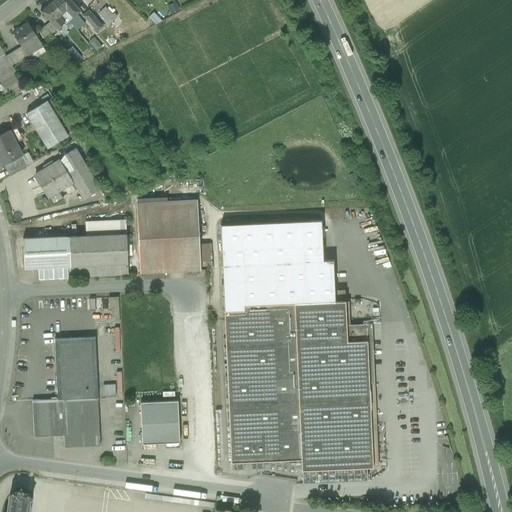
[(80,11),(70,0),(51,0),(51,1),(63,14),(67,11),(73,17),(80,11)]
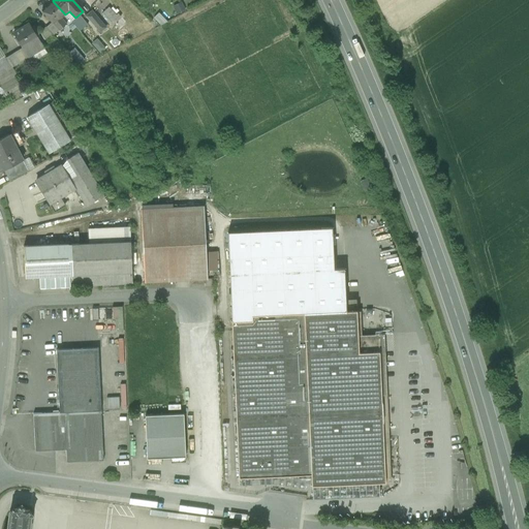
[(65,14),(53,1),(41,10),(52,22),(54,25),(61,19),(65,14)]
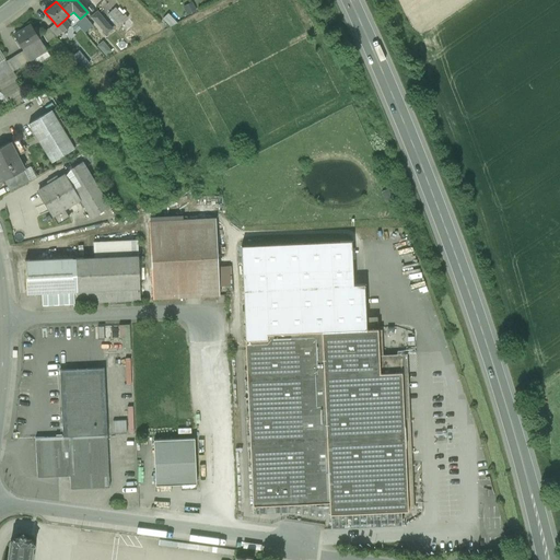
[(111,9),(103,1),(98,4),(106,13),(111,9)]
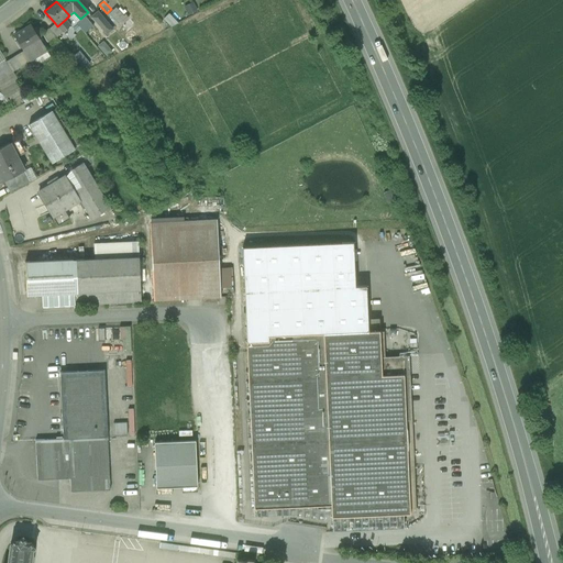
[(124,17),(117,8),(109,15),(120,26),(129,19),(125,15),(124,17)]
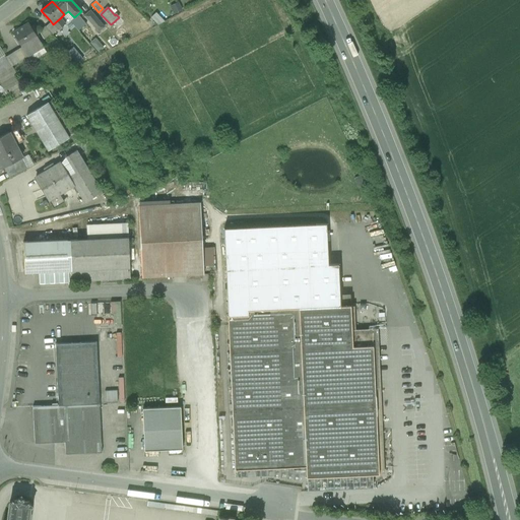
[(98,19),(90,11),(86,15),(92,22),(93,23),(98,19)]
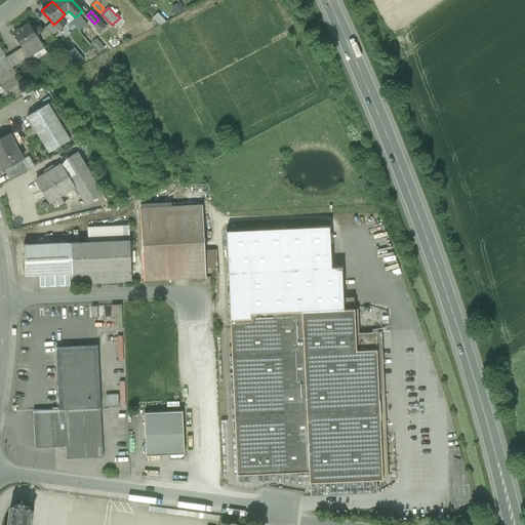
[(165,23),(157,14),(153,18),(160,25),(165,23)]
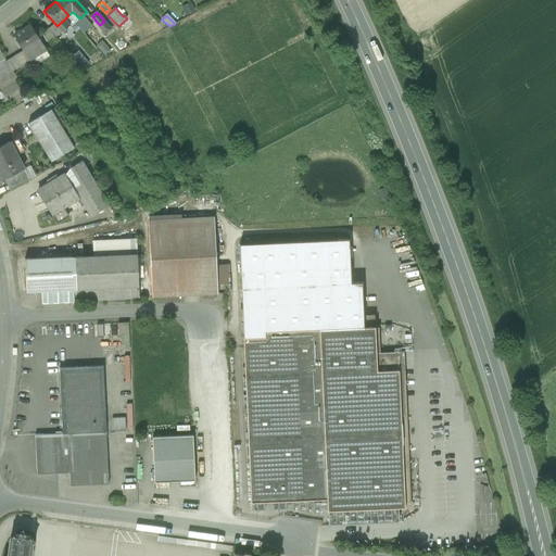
[(84,17),(76,24),(84,32),(91,25),(84,17)]
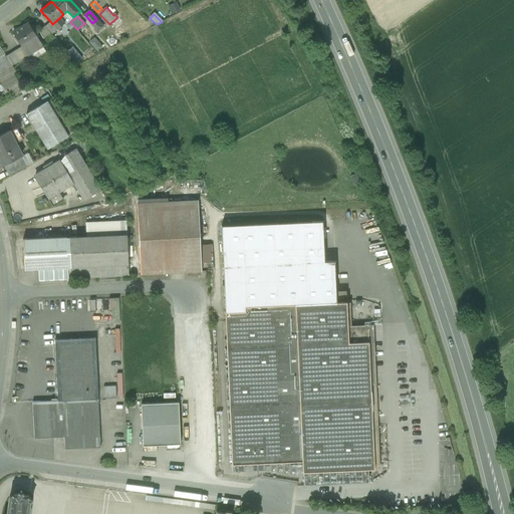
[(59,18),(52,24),(57,29),(58,30),(64,24),(59,18)]
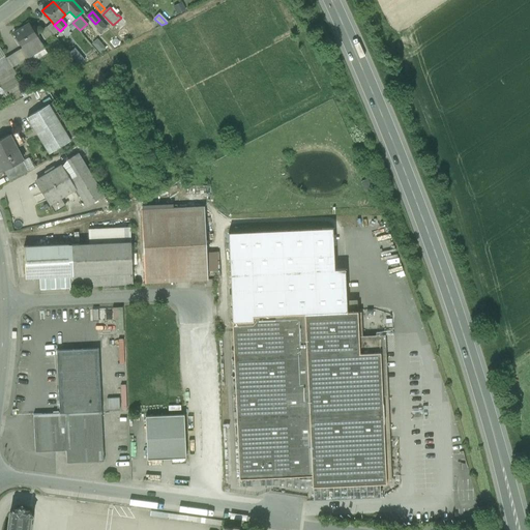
[(106,28),(99,20),(95,24),(94,23),(93,24),(100,32),(106,28)]
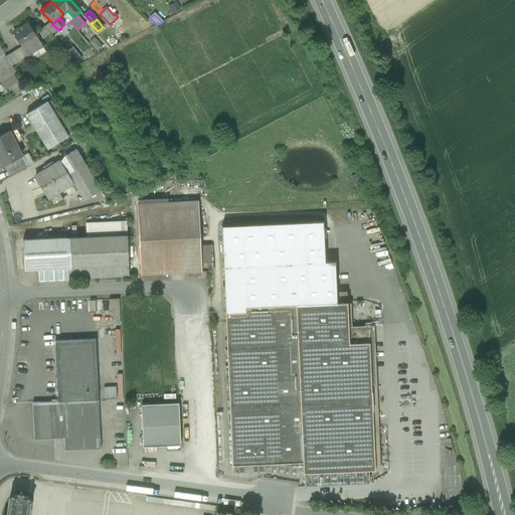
[(52,24),(50,21),(44,26),(51,34),(57,29),(52,24)]
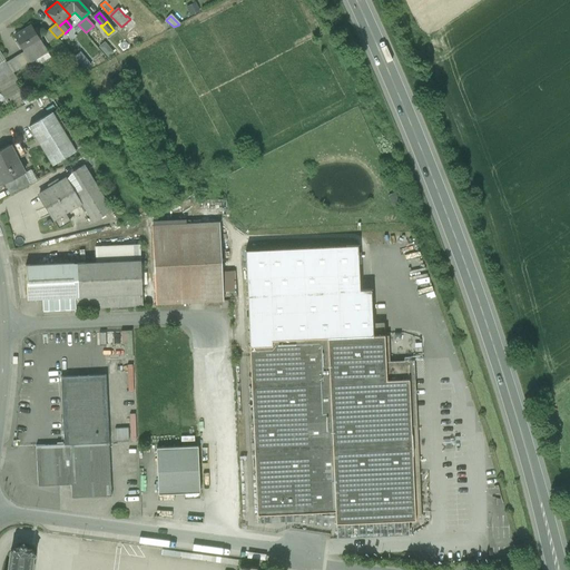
[(86,33),(78,25),(70,31),(78,40),(86,33)]
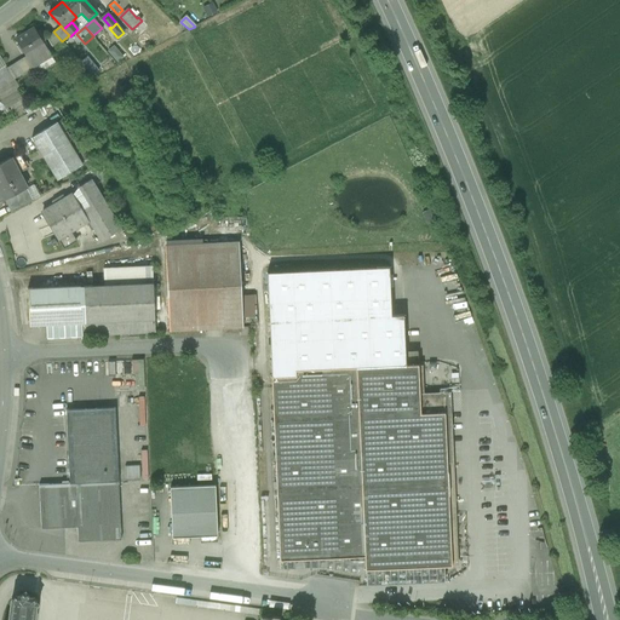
[(34,28),(16,40),(33,68),(52,56),(34,28)]
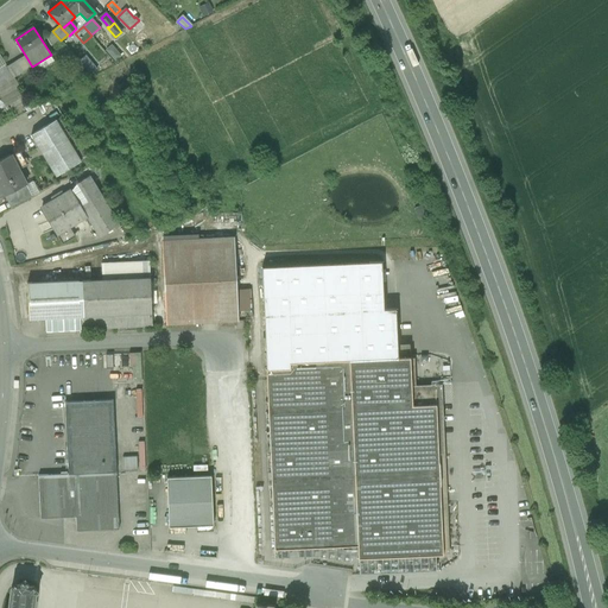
[(55,46),(61,40),(52,32),(46,37),(55,46)]
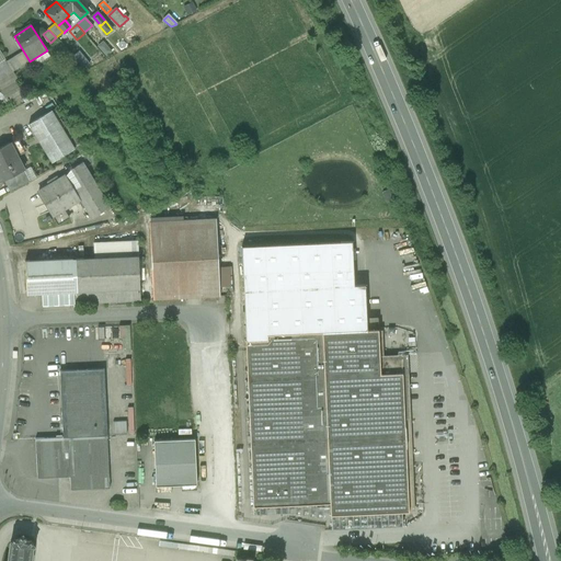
[(47,50),(30,61),(35,70),(53,60),(47,50)]
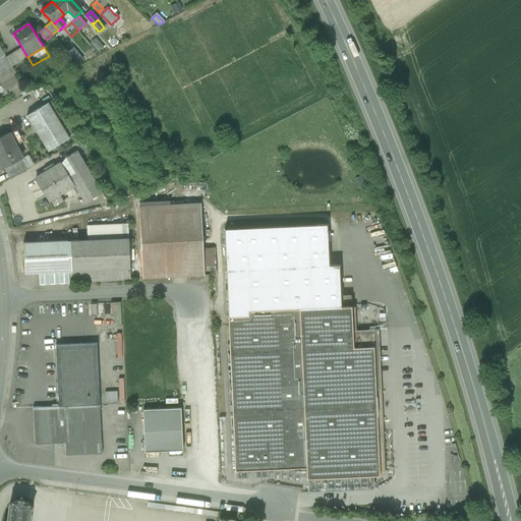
[(25,58),(19,49),(13,53),(19,62),(25,58)]
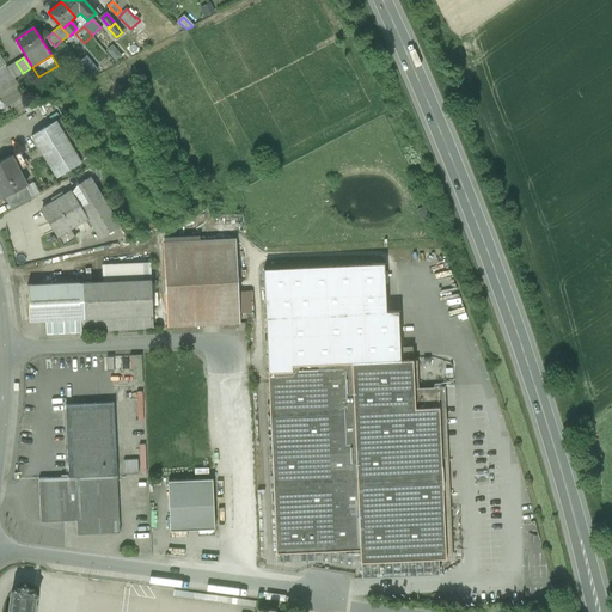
[(16,62),(7,67),(13,78),(23,73),(16,62)]
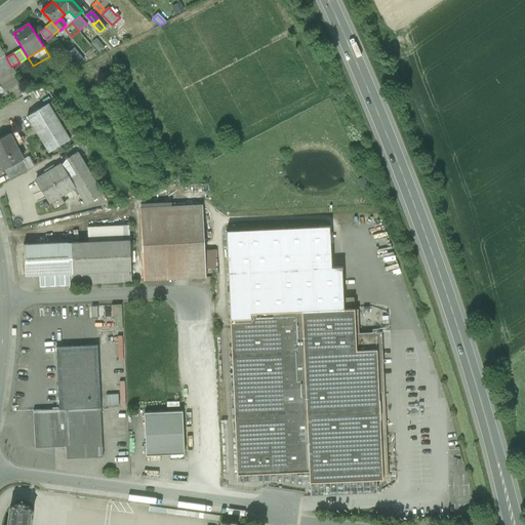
[(6,57),(5,55),(2,57),(9,70),(12,68),(11,67),(6,57)]
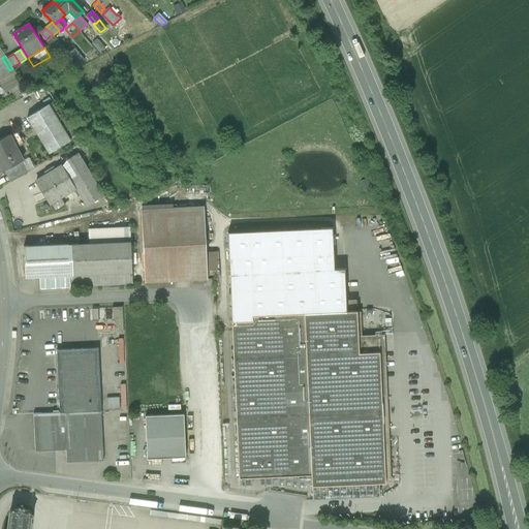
[(2,58),(0,59),(0,74),(9,70),(2,58)]
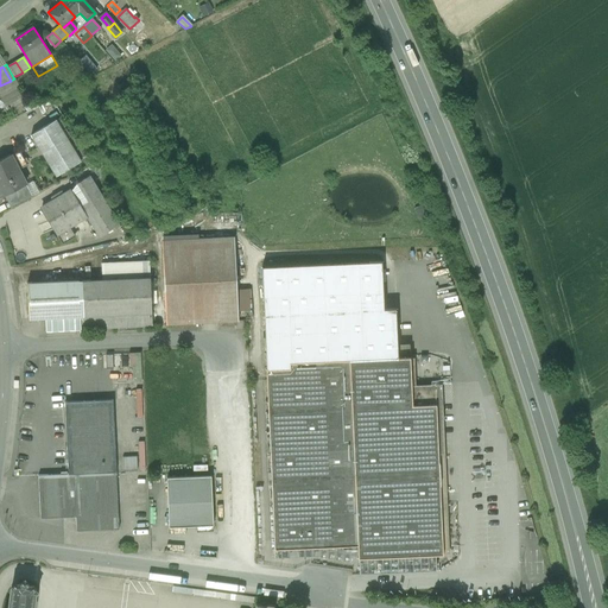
[(18,86),(14,78),(11,81),(0,86),(0,89),(1,92),(13,86),(14,88),(18,86)]
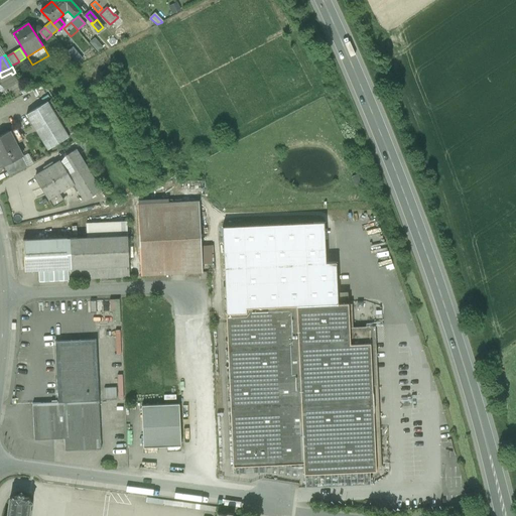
[(15,73),(12,75),(11,73),(1,78),(0,76),(0,82),(1,84),(14,76),(16,75),(15,73)]
